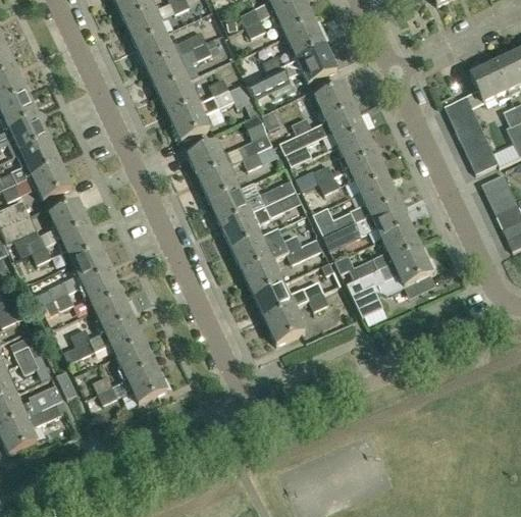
[(114,0),(125,23),(158,8),(154,0),(114,0)]
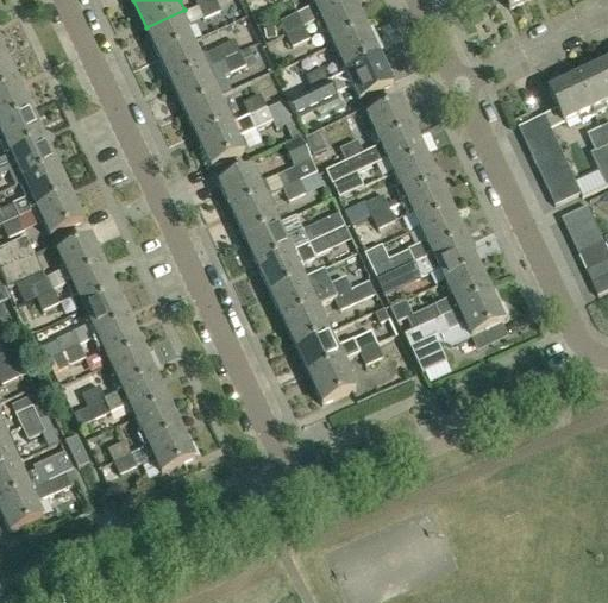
[(204,0),(196,4),(202,17),(220,8),(217,0),(204,0)]
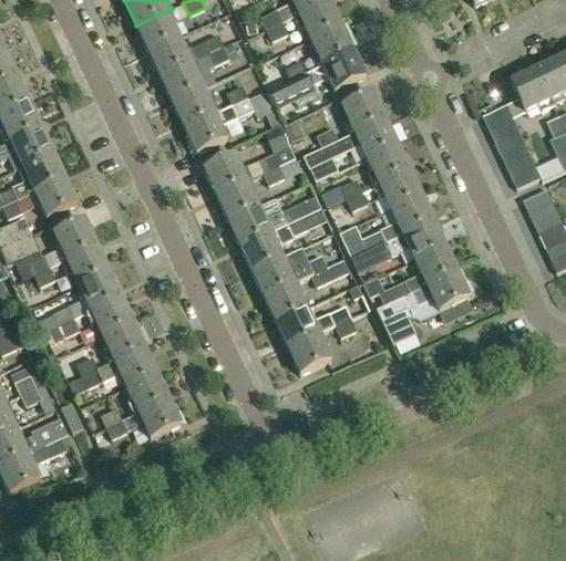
[(292,0),(288,2),(289,3),(260,18),(266,29),(281,22),(295,16),(327,0),(292,0)]
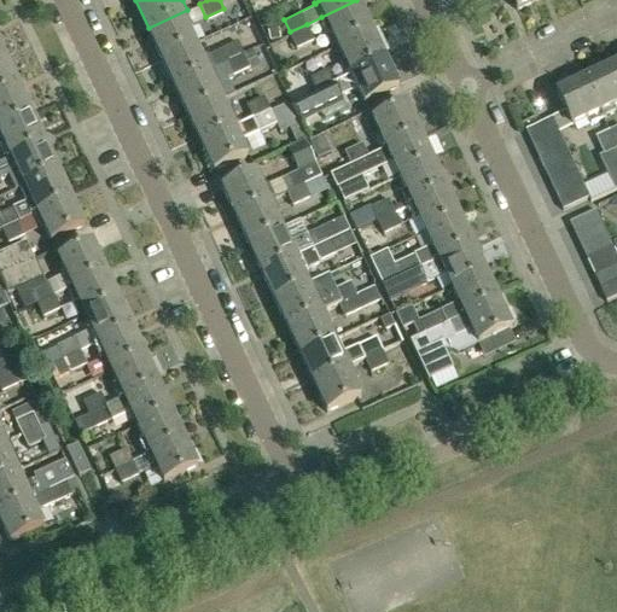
[(356,0),(321,17),(327,29),(331,28),(338,42),(372,27),(359,0),(356,0)]
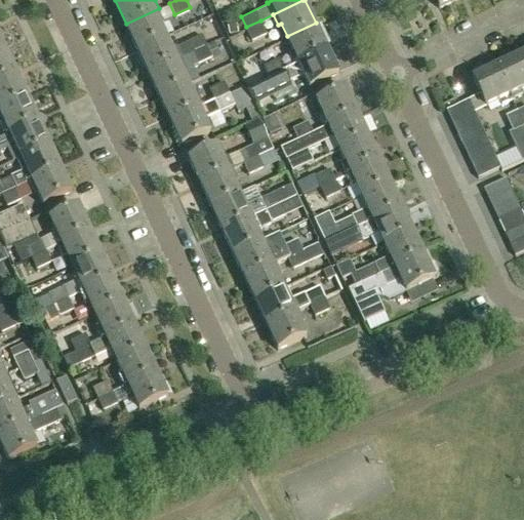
[(164,20),(159,8),(126,24),(137,47),(166,33),(160,22),(164,20)]
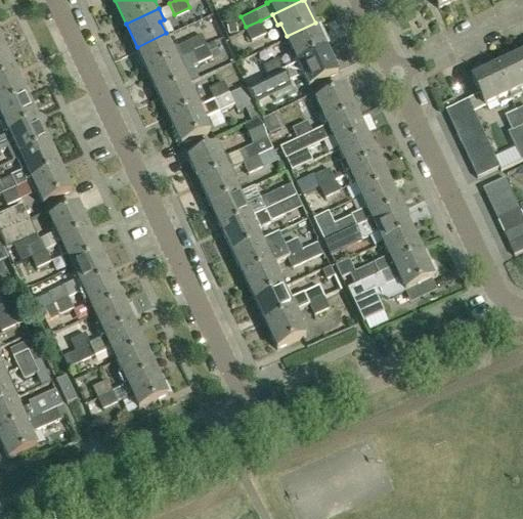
[(260,20),(246,27),(251,38),(265,31),(260,20)]
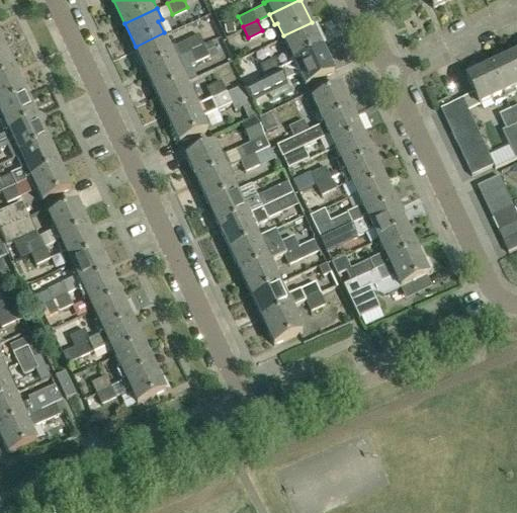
[(290,61),(323,46),(312,22),(283,35),(288,47),(285,49),(290,61)]
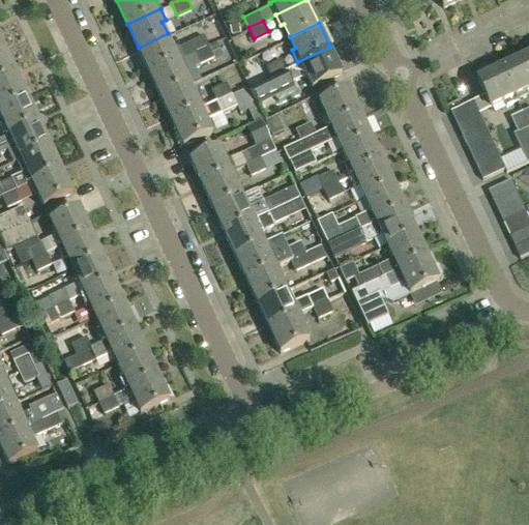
[(194,51),(208,44),(203,32),(188,39),(194,51)]
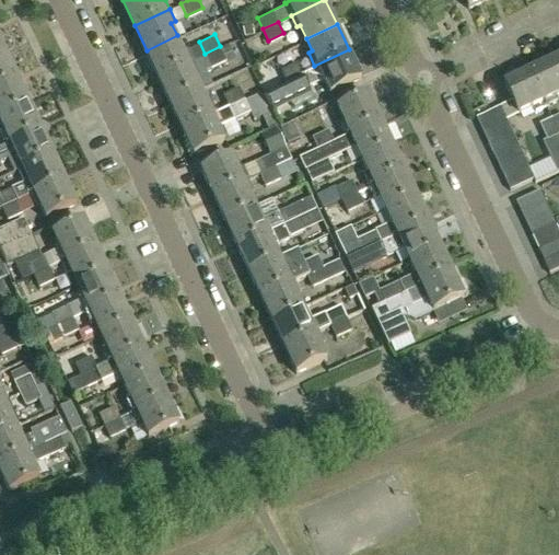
[(177,35),(147,50),(159,76),(191,59),(186,47),(183,48),(177,35)]
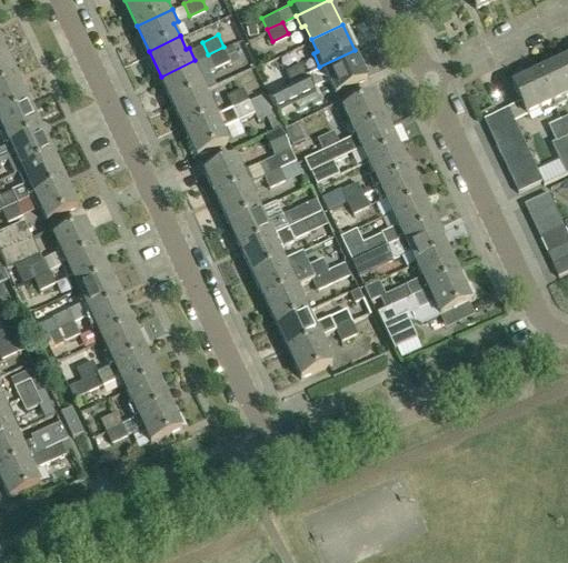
[(229,59),(223,47),(208,54),(213,67),(229,59)]
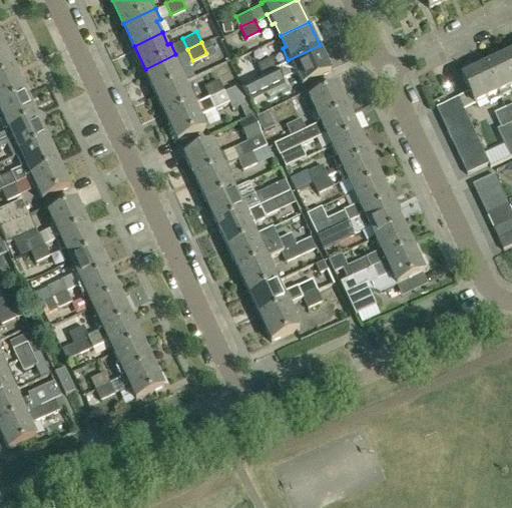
[(0,74),(15,67),(4,44),(0,46),(0,74)]
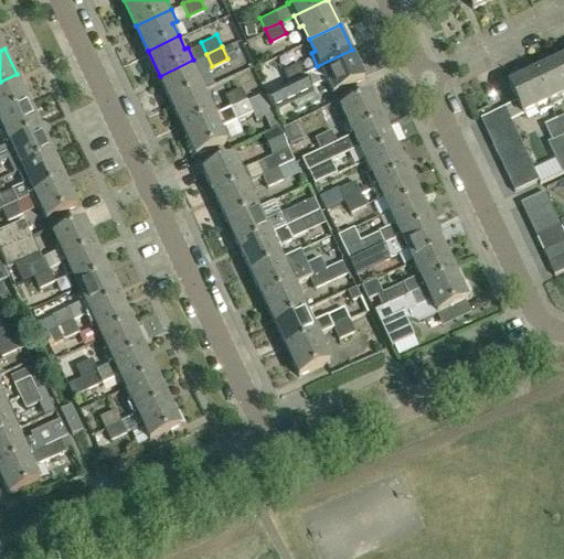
[(305,72),(288,79),(265,90),(274,108),(312,89),(310,84),(326,76),(332,89),(364,75),(352,50),(317,66),(305,72)]
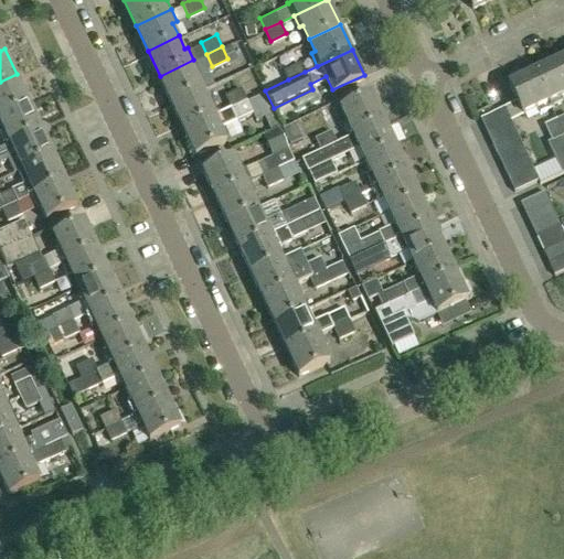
[(563,90),(563,67),(559,56),(533,68),(550,103),(562,97),(561,93),(563,90)]
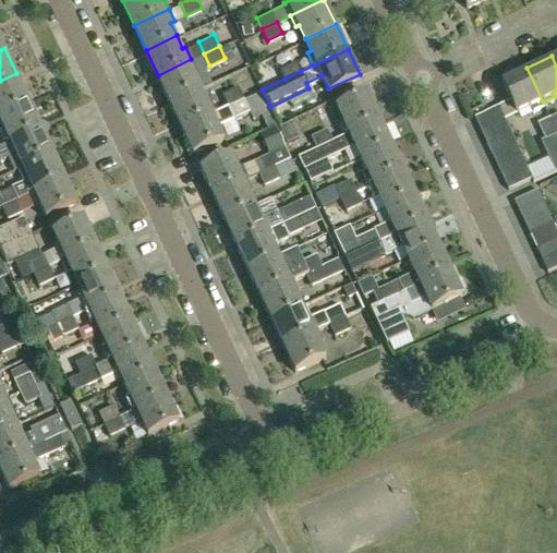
[(191,59),(158,75),(170,100),(200,85),(194,73),(197,72),(191,59)]
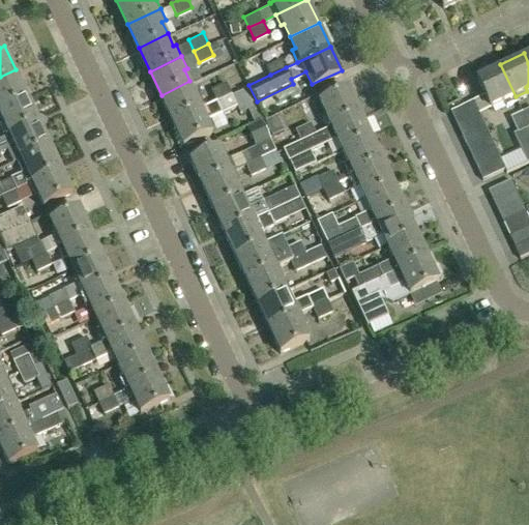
[(265,64),(270,75),(286,67),(281,57),(265,64)]
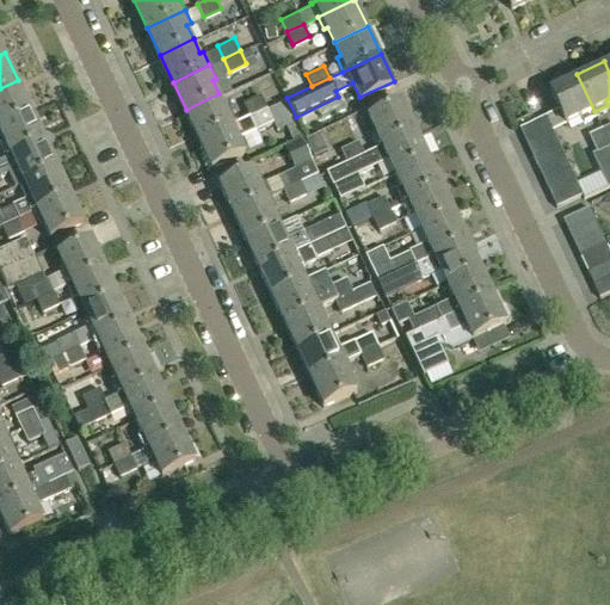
[(595,111),(577,74),(548,87),(565,121),(580,113),(583,117),(595,111)]
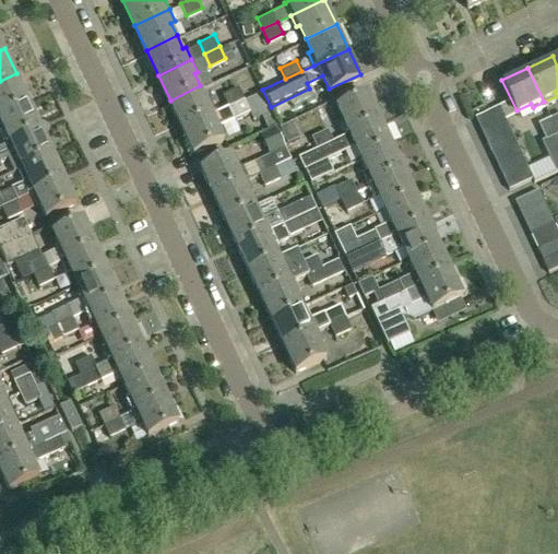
[(0,112),(28,98),(16,73),(0,81),(0,112)]
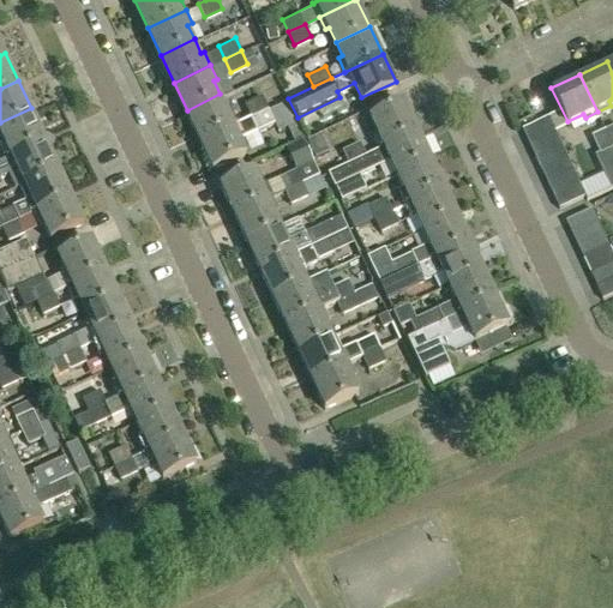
[(245,101),(251,114),(268,106),(262,92),(245,101)]
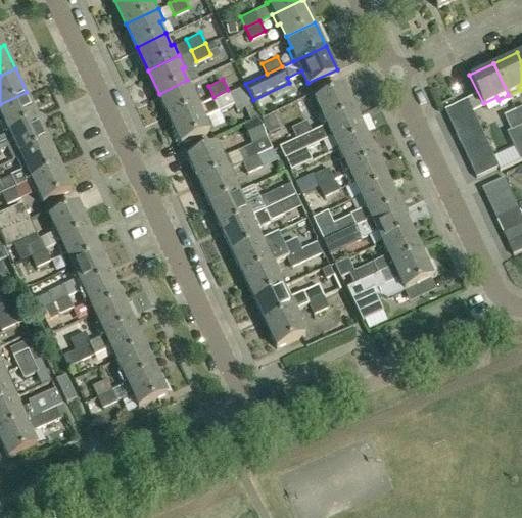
[(159,94),(170,118),(202,102),(197,90),(193,92),(187,80),(159,94)]
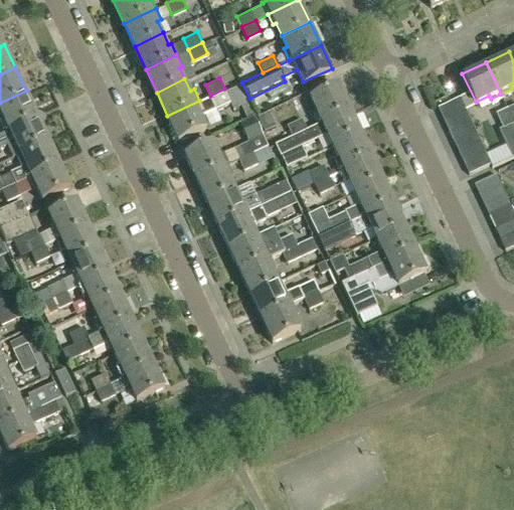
[(201,114),(204,112),(215,107),(241,95),(235,83),(224,89),(210,96),(199,101),(167,116),(178,139),(206,126),(201,114)]
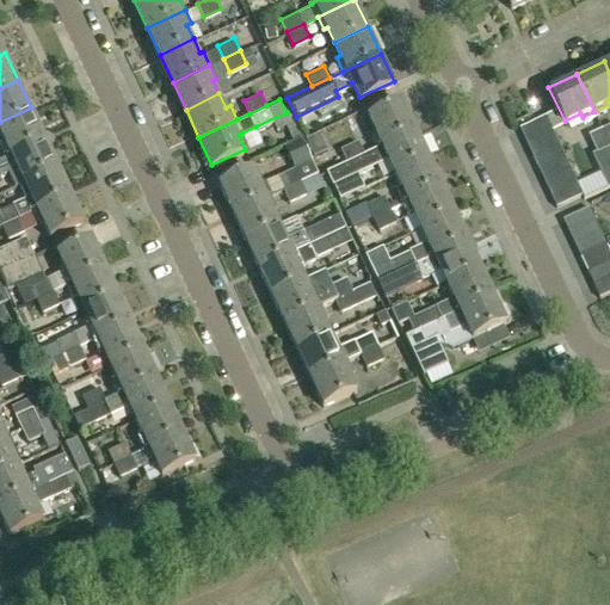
[(375,128),(371,130),(377,144),(414,127),(401,99),(369,115),(375,128)]
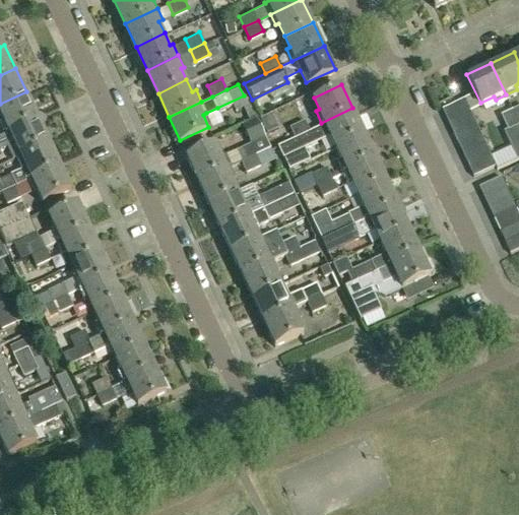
[(6,130),(38,115),(26,91),(0,104),(0,110),(3,117),(0,118),(6,130)]
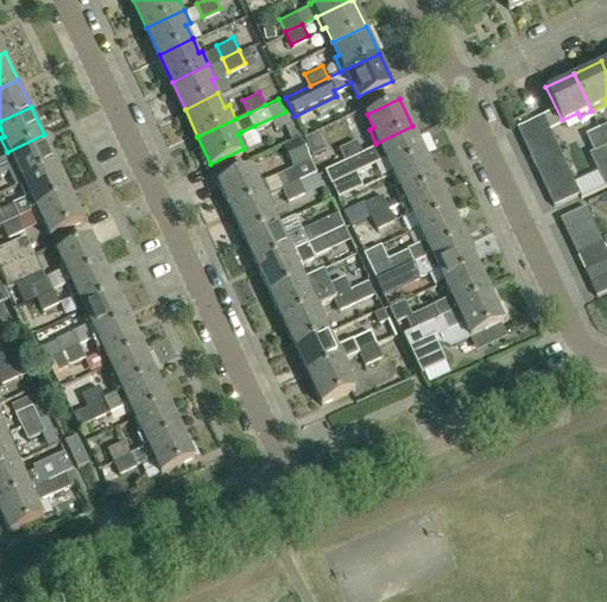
[(517,122),(523,135),(549,124),(543,111),(517,122)]
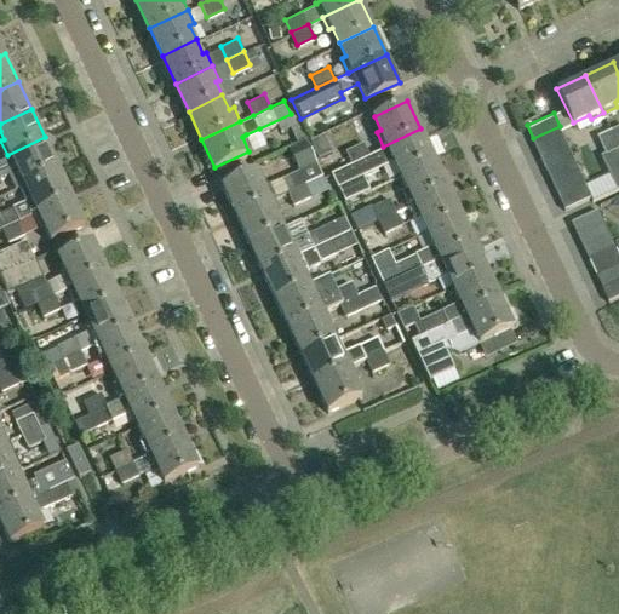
[(533,138),(539,151),(566,139),(560,126),(533,138)]
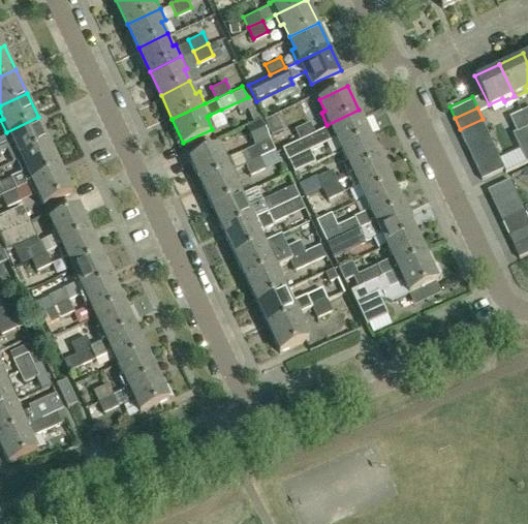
[(518,128),(516,129),(524,147),(527,145),(527,124),(527,123),(520,109),(510,113),(518,128)]
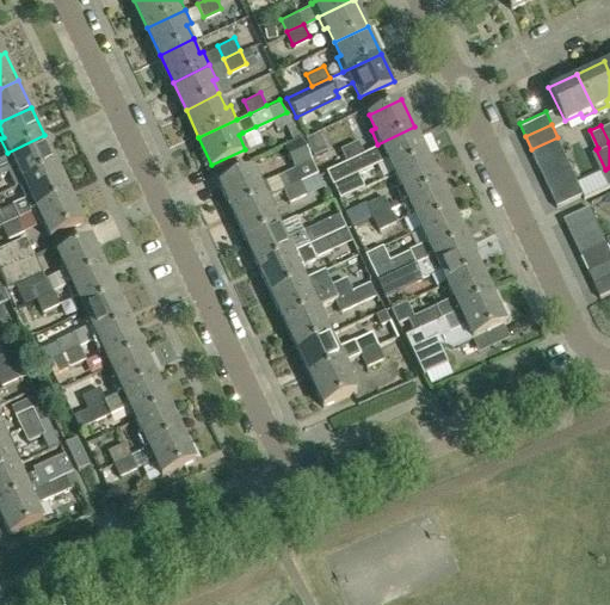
[(414,127),(377,144),(364,152),(346,160),(327,170),(333,181),(388,155),(394,171),(427,154),(414,127)]
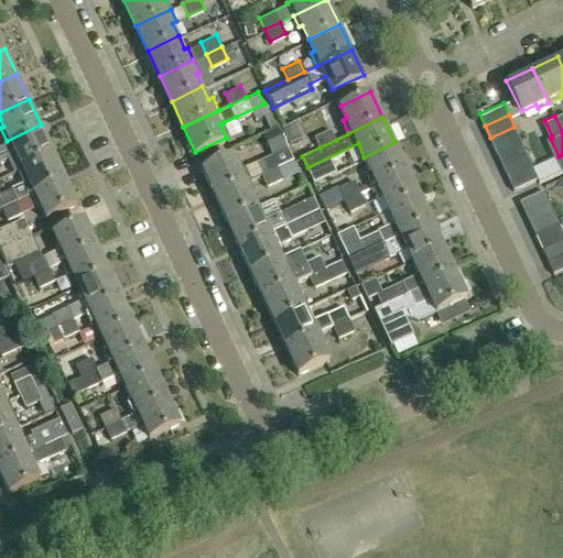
[(22,165),(53,151),(41,124),(7,141),(12,153),(15,152),(22,165)]
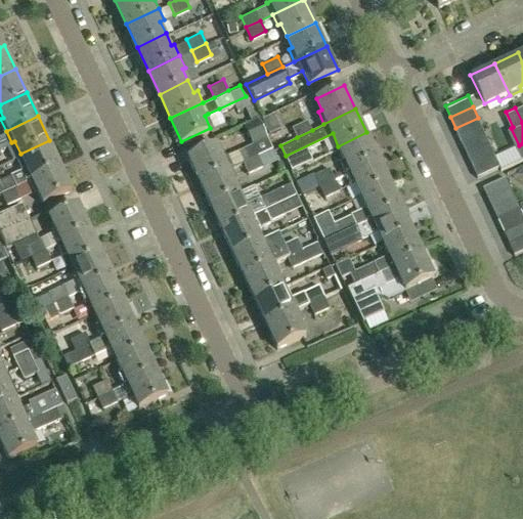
[(455,128),(461,139),(483,129),(478,118),(455,128)]
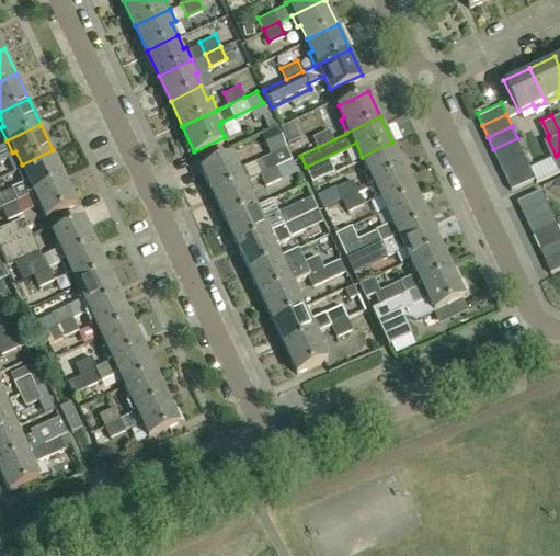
[(328,127),(312,135),(318,147),(334,139),(328,127)]
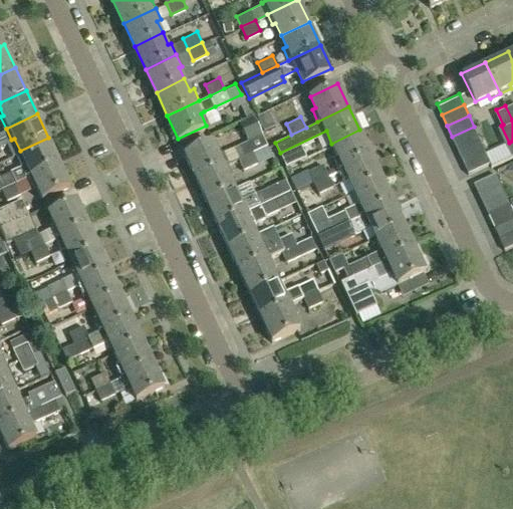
[(452,137),(458,148),(479,138),(474,126),(452,137)]
